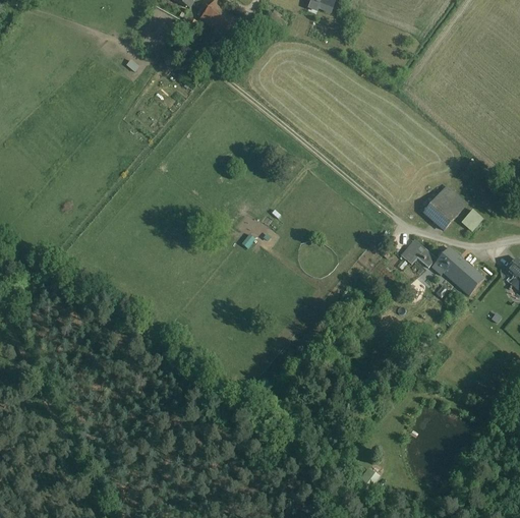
[(216,0),(203,16),(232,42),(247,23),(220,0),(216,0)]
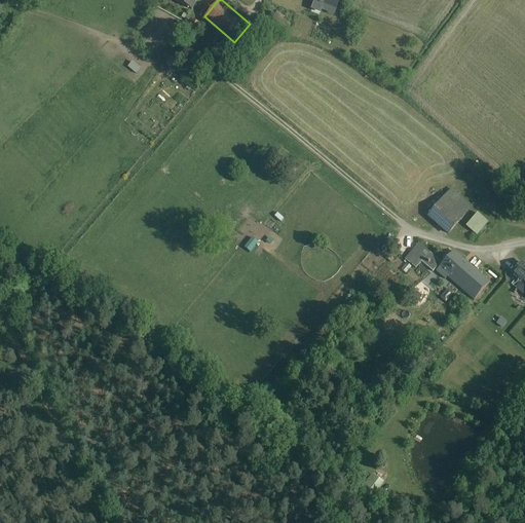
[(322,1),(320,0),(313,0),(311,6),(320,9),(322,5),(321,4),(322,1)]
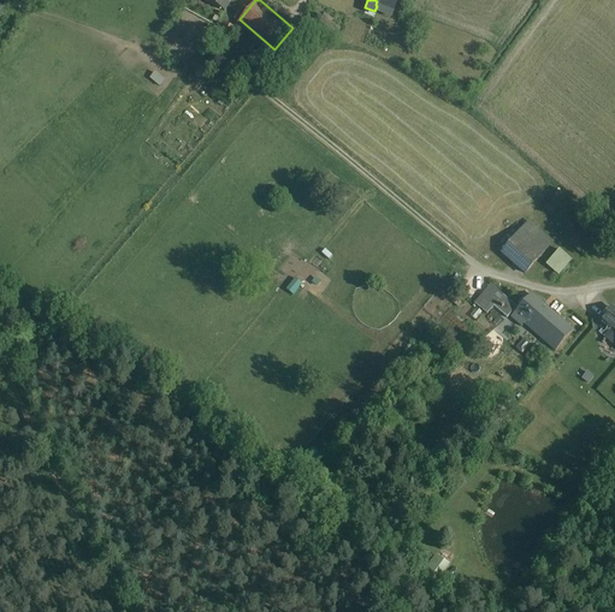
[(374,0),(377,1),(376,5),(377,6),(389,10),(392,0),(374,0)]
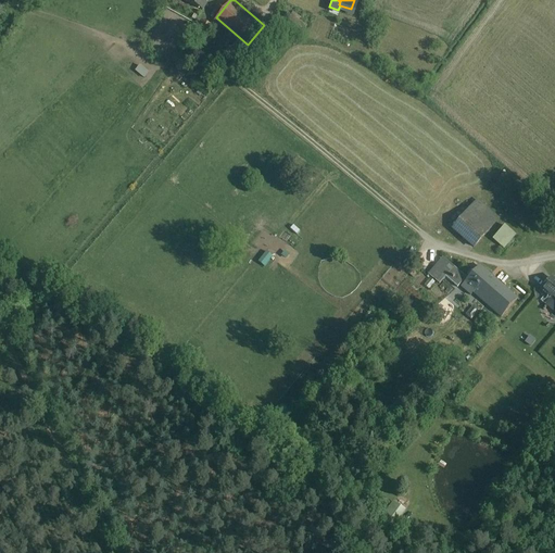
[(291,9),(287,16),(303,26),(306,22),(298,17),(300,14),(291,9)]
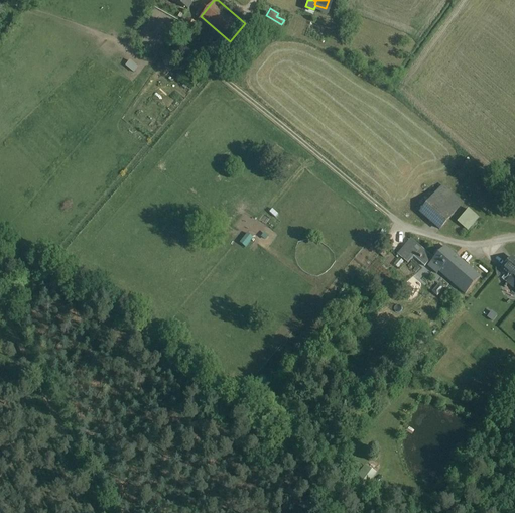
[(199,23),(184,15),(177,28),(190,36),(199,23)]
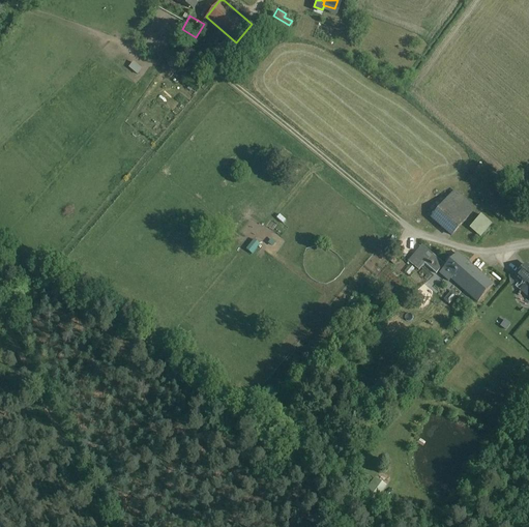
[(448,195),(447,196),(468,212),(473,206),(453,189),(448,195)]
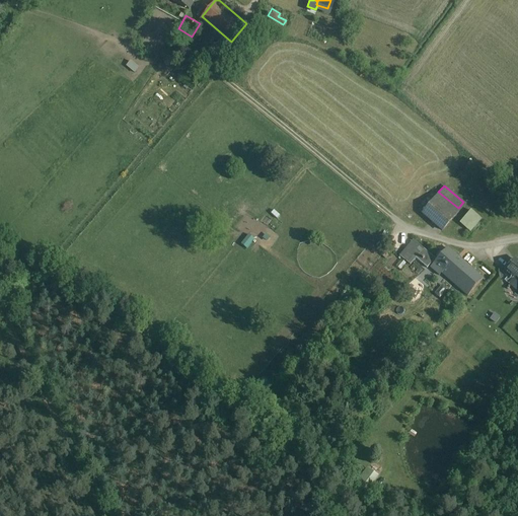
[(458,208),(438,192),(422,211),(441,228),(458,208)]
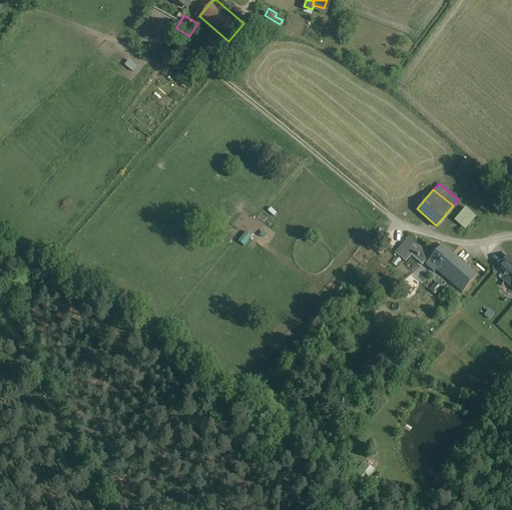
[(465,205),(454,218),(464,227),(475,214),(465,205)]
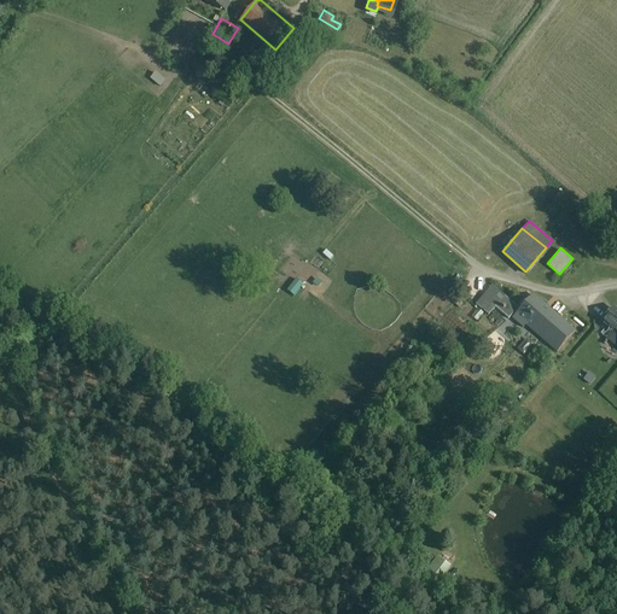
[(494,303),(504,293),(490,282),(475,300),(488,311),(494,303)]
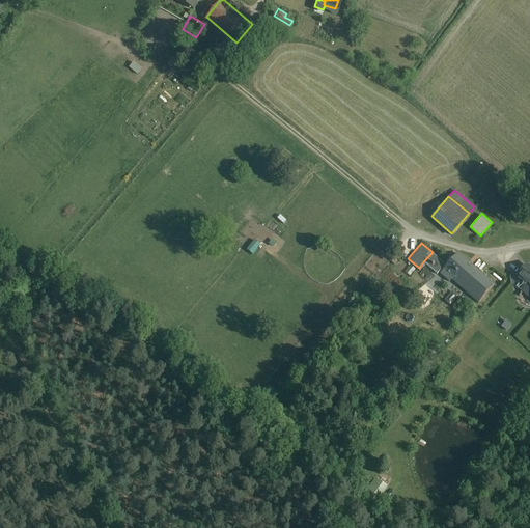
[(433,252),(424,260),(437,272),(445,262),(433,252)]
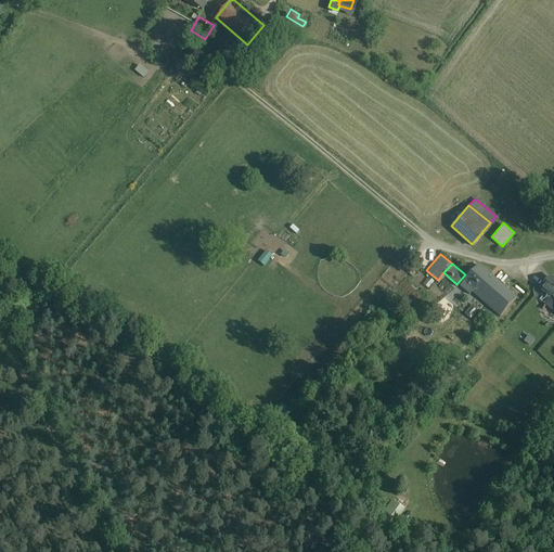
[(493,279),(478,266),(461,286),(469,294),(472,291),(479,296),(493,279)]
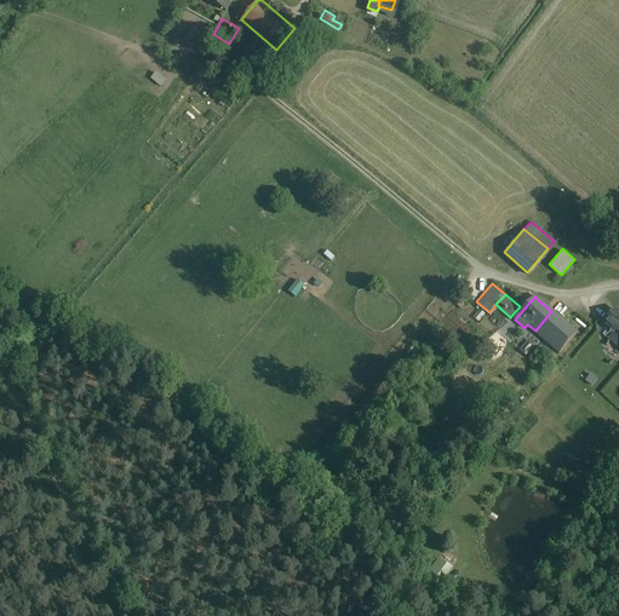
[(603,321),(614,330),(618,323),(618,312),(613,309),(603,321)]
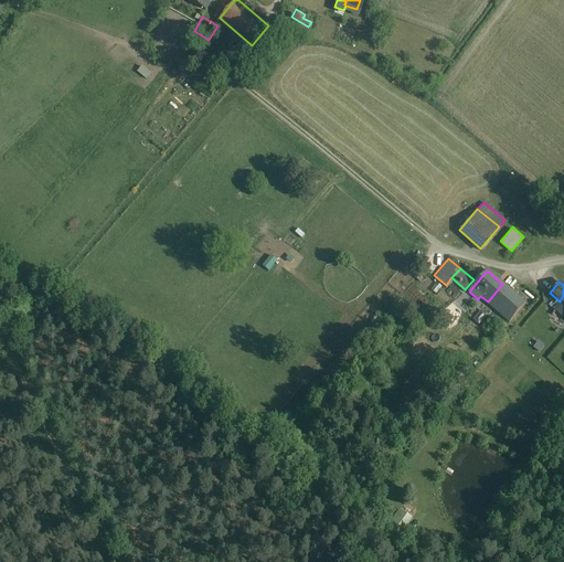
[(525,303),(502,284),(488,301),(510,321),(525,303)]
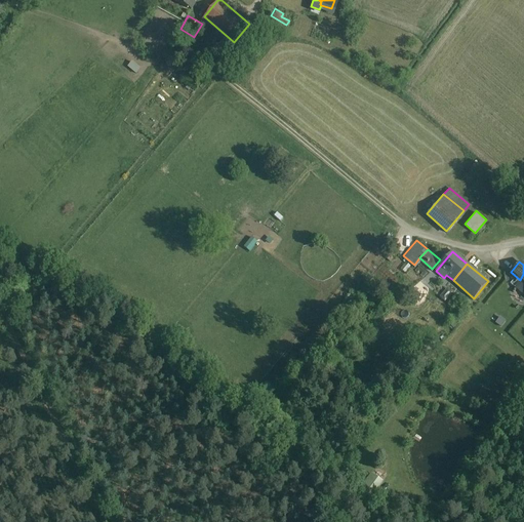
[(523,292),(523,282),(520,280),(515,285),(523,292)]
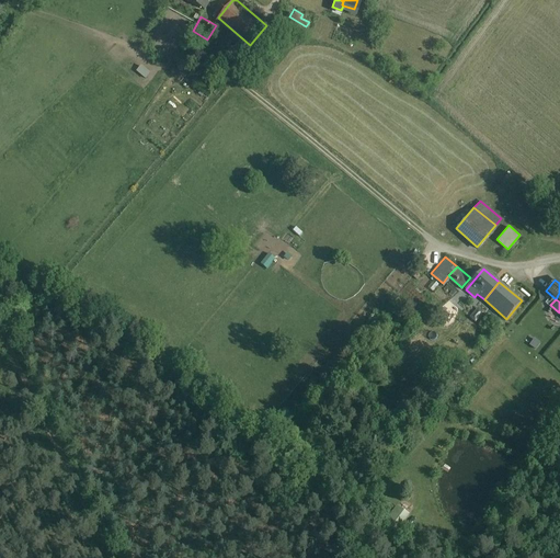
[(396,516),(406,520),(409,509),(398,505),(396,516)]
